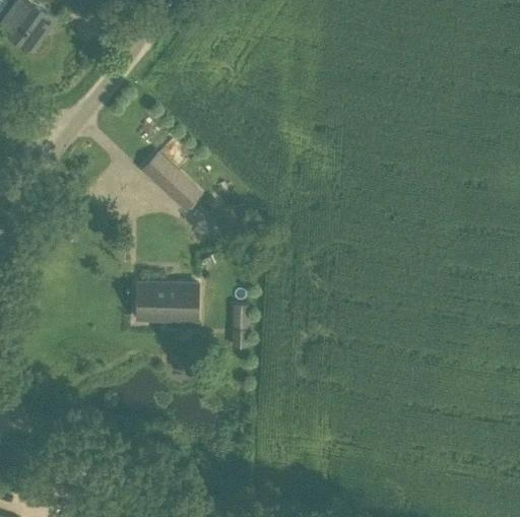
[(57,18),(31,0),(10,0),(9,1),(7,0),(0,0),(0,25),(34,50),(57,18)]
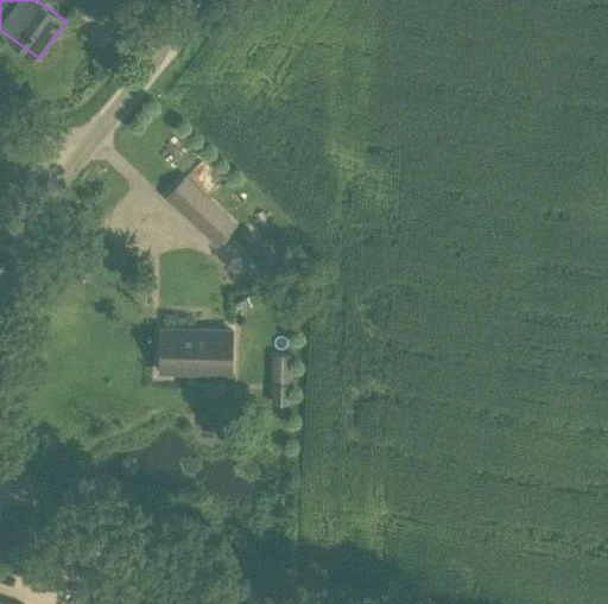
[(192,223),(210,203),(184,179),(168,199),(192,223)]
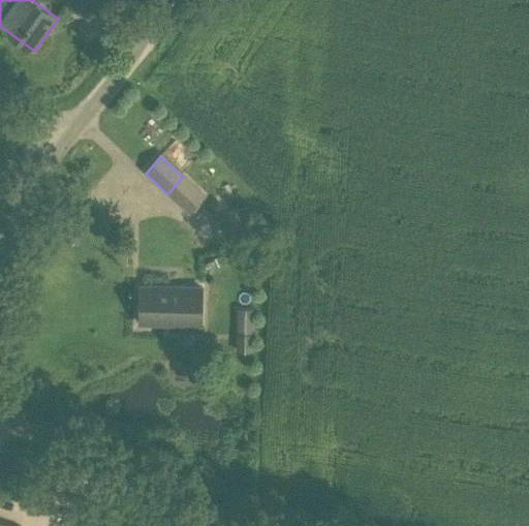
[(256,240),(248,208),(237,212),(236,210),(222,214),(232,249),(246,246),(245,243),(256,240)]
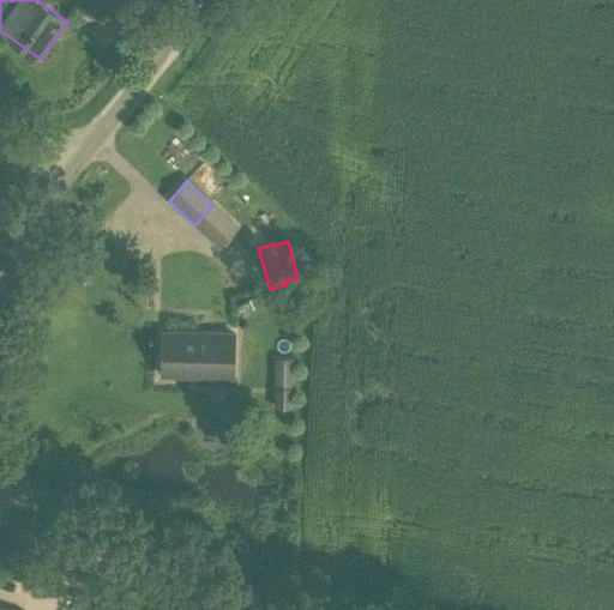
[(234,378),(235,336),(163,333),(162,376),(234,378)]
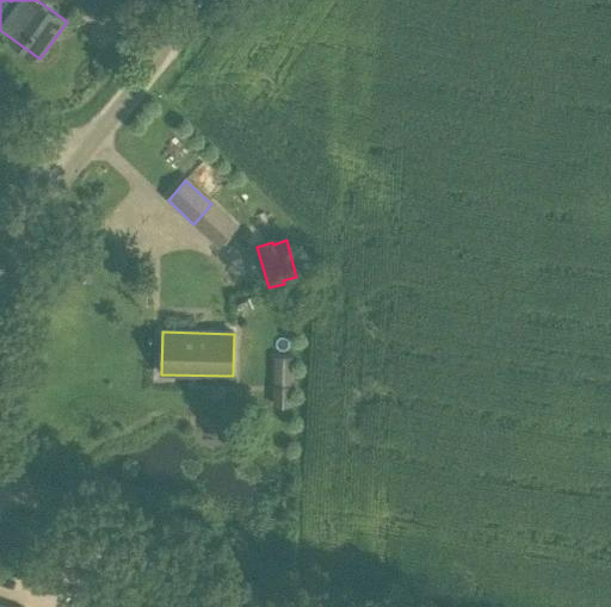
[(291,408),(292,358),(273,358),(272,407),(291,408)]
